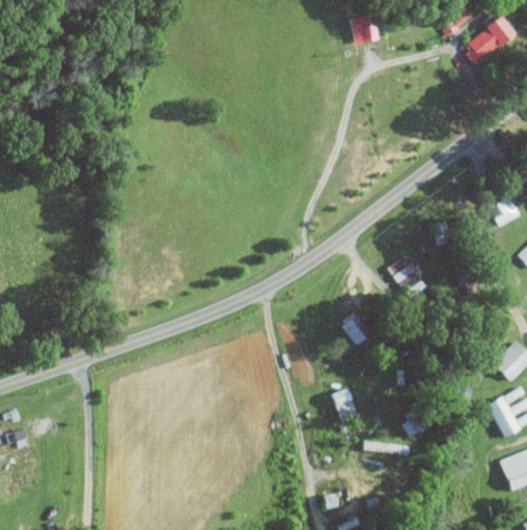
[(472,15),(461,2),(438,23),(449,36),(472,15)]
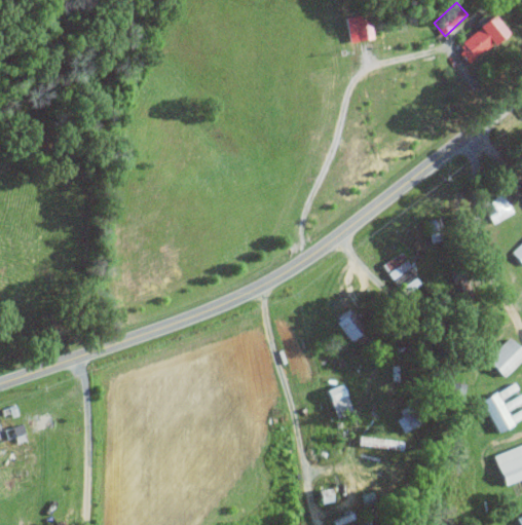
[(360,39),(375,37),(371,11),(356,14),(360,39)]
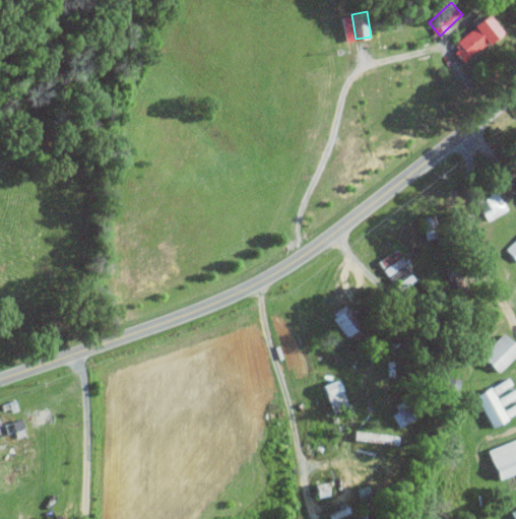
[(504,31),(491,15),(452,48),(465,64),(504,31)]
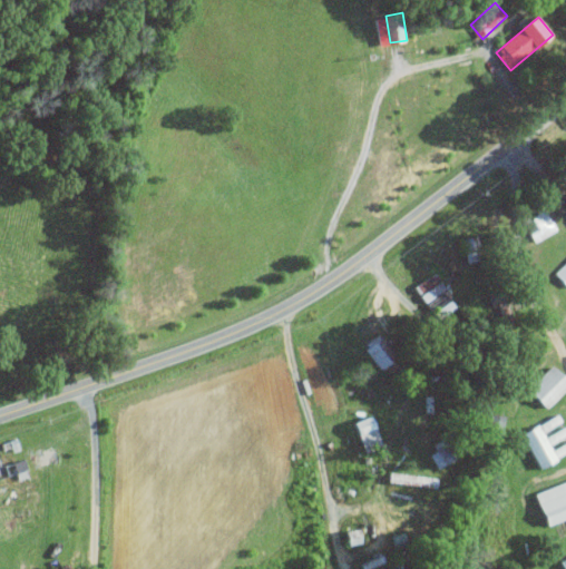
[(558,232),(548,209),(525,221),(535,243),(558,232)]
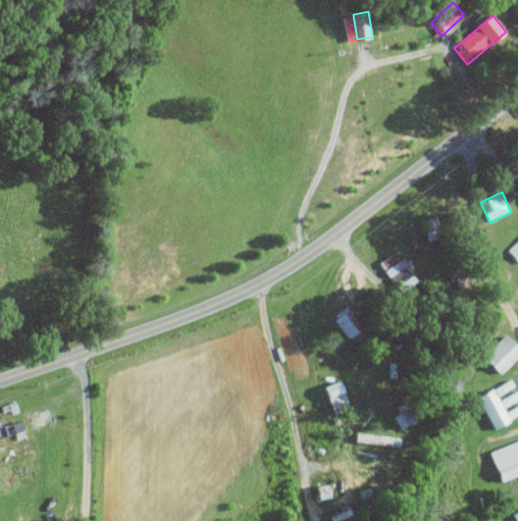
[(421,281),(399,250),(380,263),(403,295),(421,281)]
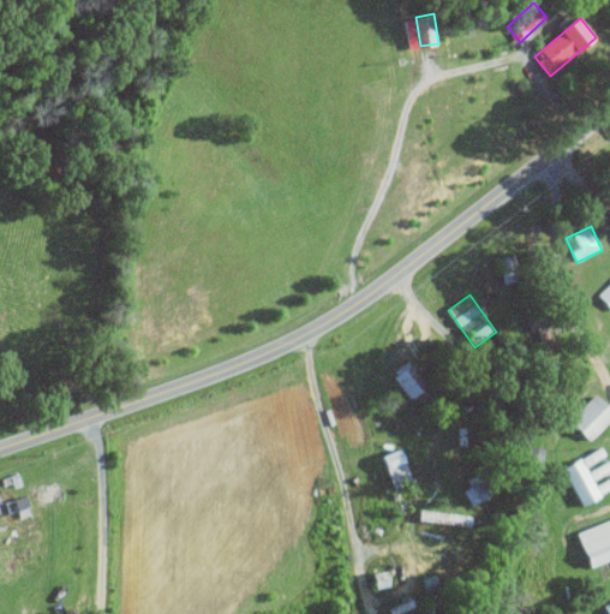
[(591,441),(609,421),(609,407),(596,394),(569,422),(591,441)]
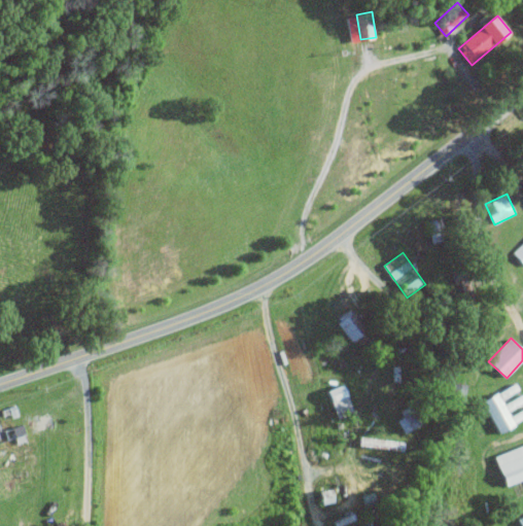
[(500,433),(522,420),(522,394),(509,402),(507,398),(521,390),(517,383),(483,401),(500,433)]
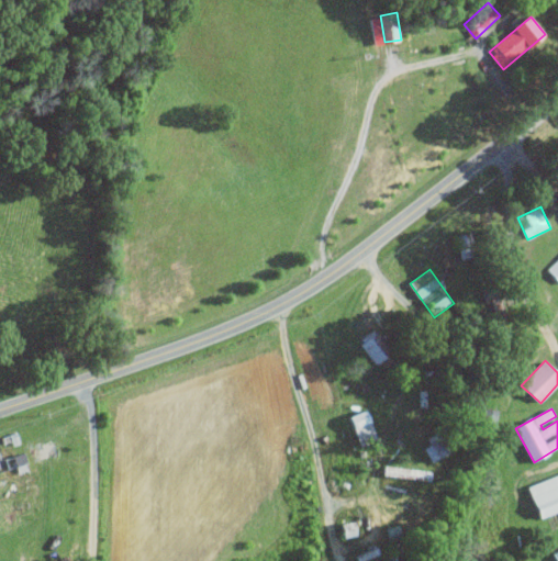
[(348,417),(361,448),(379,440),(366,410),(348,417)]
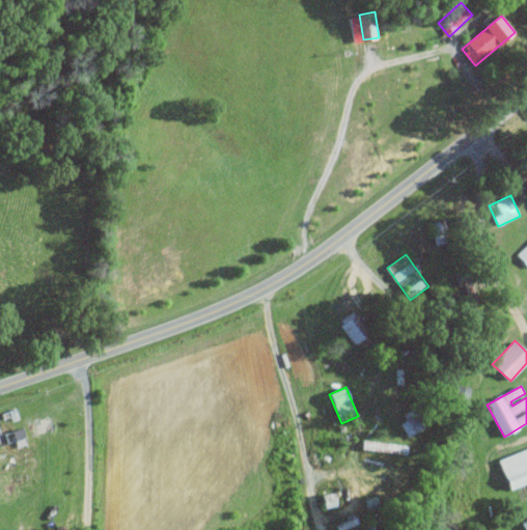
[(425,427),(416,411),(399,420),(408,437),(425,427)]
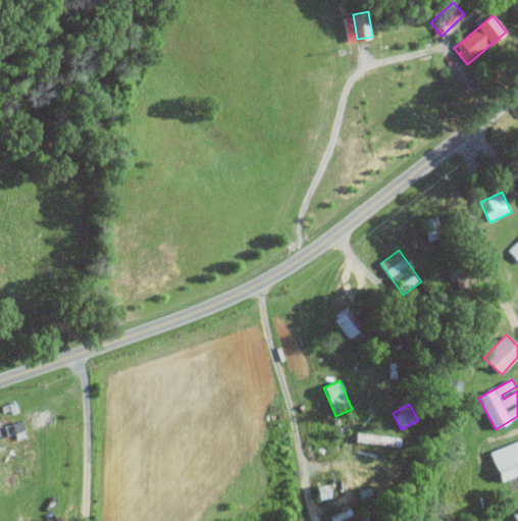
[(517,441),(490,452),(502,481),(517,475),(517,441)]
